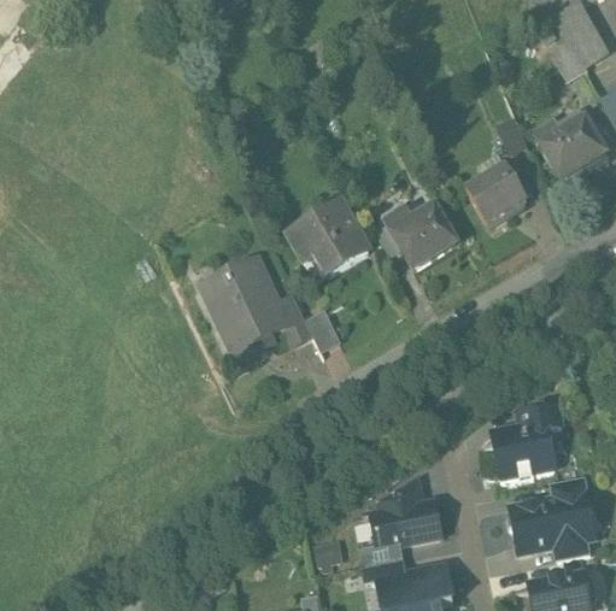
[(603,59),(574,9),(553,21),(565,42),(582,70),(603,59)]
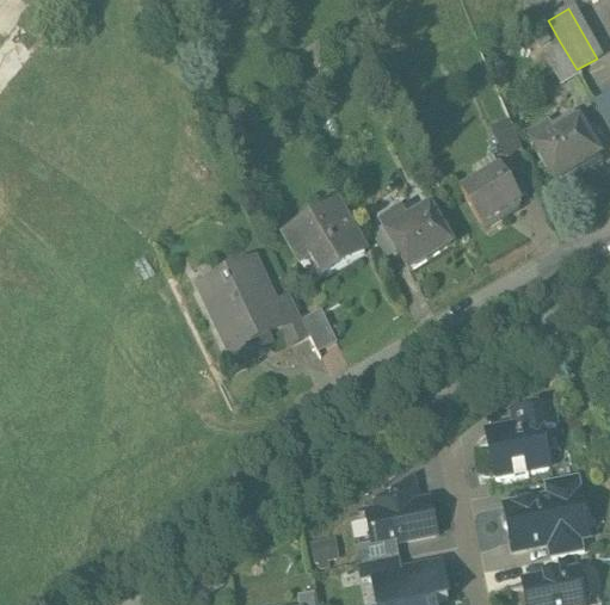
[(577,69),(560,42),(543,51),(560,79),(577,69)]
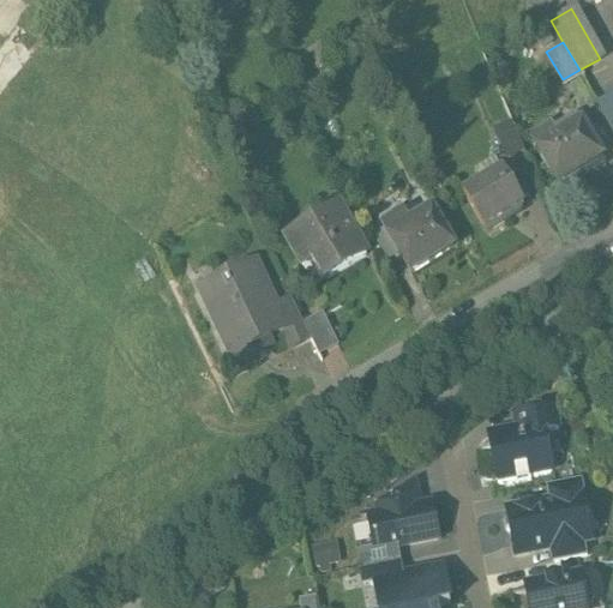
[(612,88),(596,98),(611,124),(612,122),(612,88)]
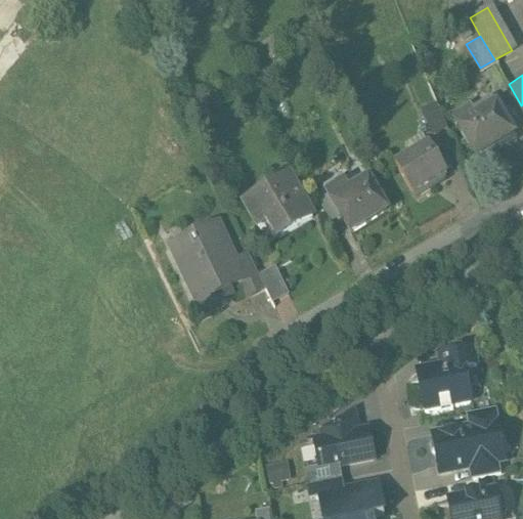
[(436,101),(421,107),(431,131),(446,125),(436,101)]
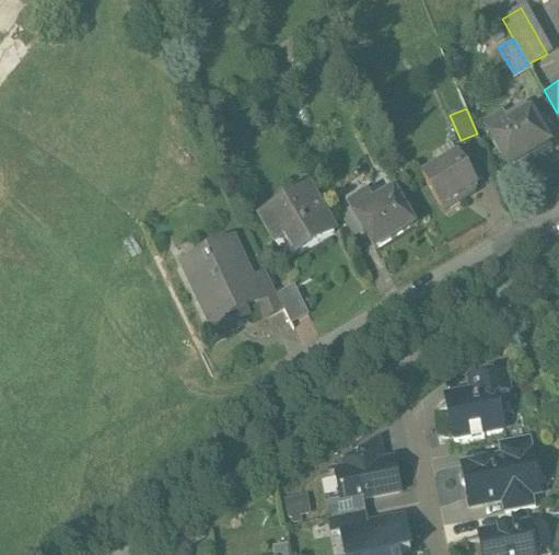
[(530,108),(489,131),(514,174),(532,163),(526,153),(548,140),(530,108)]
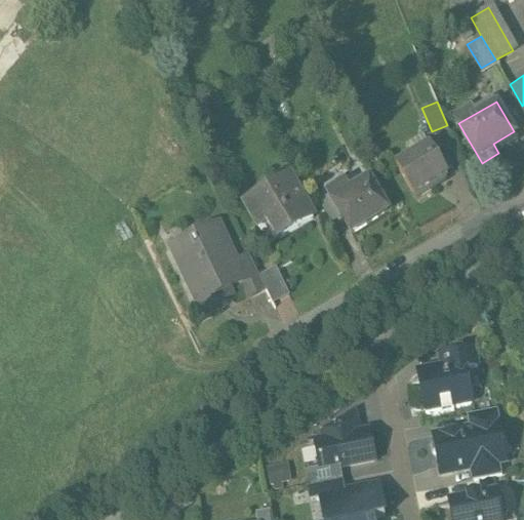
[(430,142),(396,162),(416,196),(435,185),(433,181),(447,172),(430,142)]
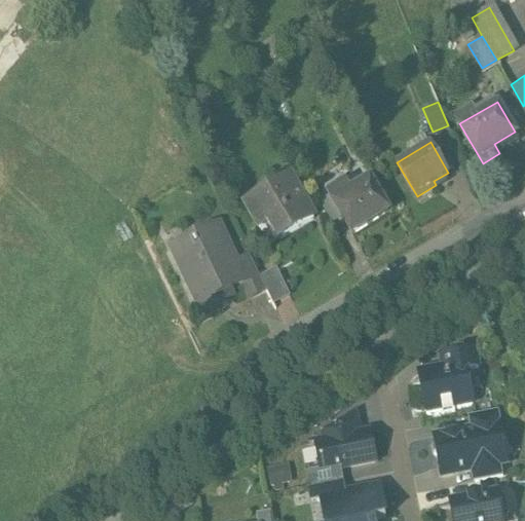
[(388,208),(369,176),(348,188),(352,193),(336,203),(352,230),(388,208)]
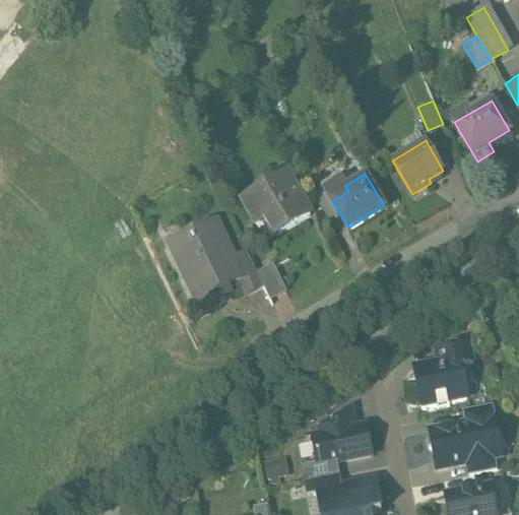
[(289,179),(255,197),(267,218),(276,236),(310,218),(289,179)]
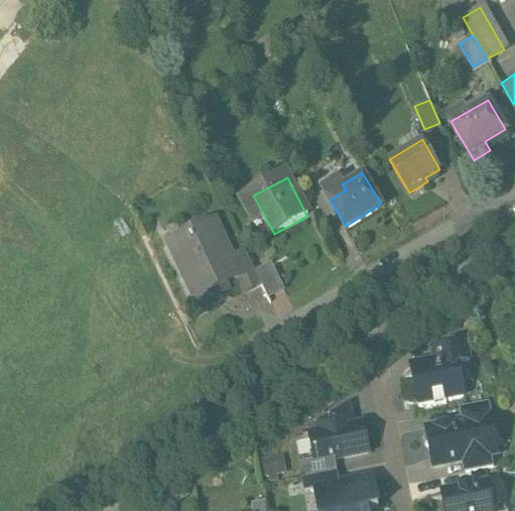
[(265,217),(253,196),(241,203),(252,224),(265,217)]
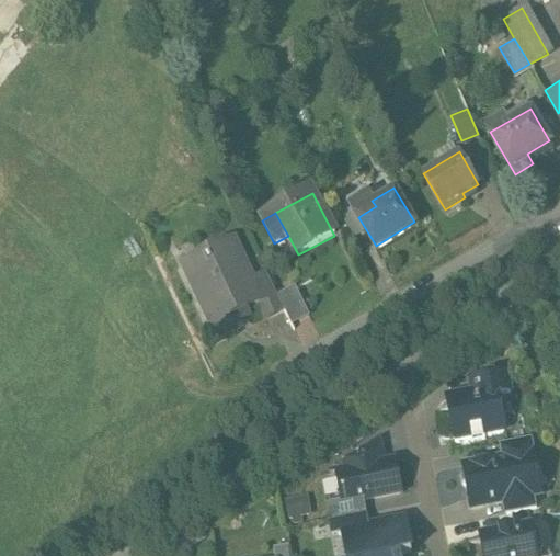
[(230,236),(183,259),(216,327),(247,311),(242,303),(255,296),(259,295),(250,275),(230,236)]
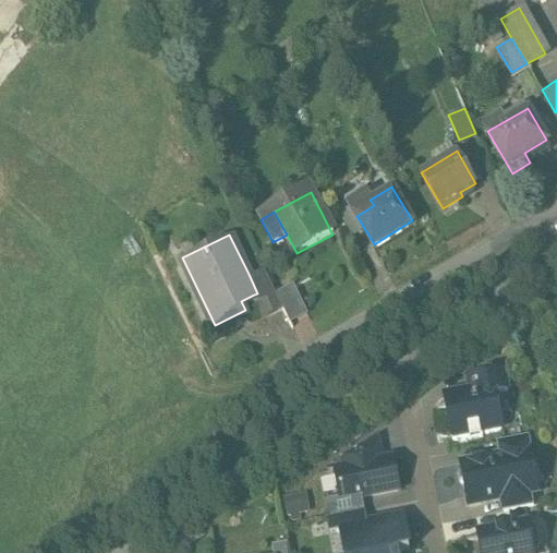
[(276,292),(264,267),(249,274),(257,293),(254,295),(262,310),(280,301),(276,292)]
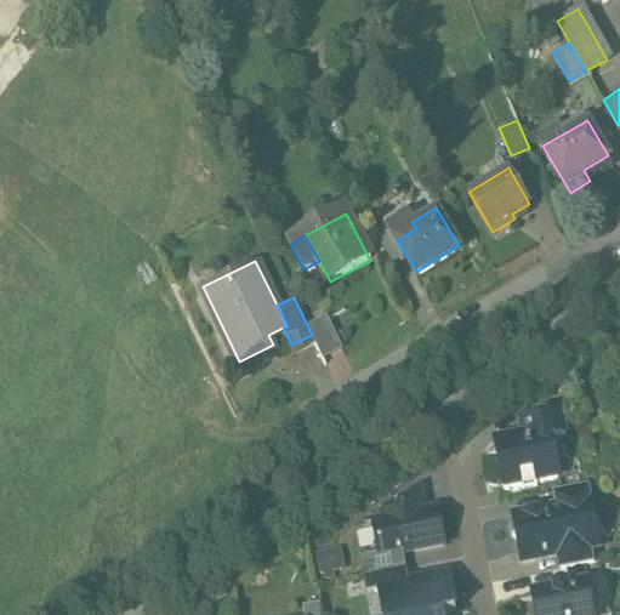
[(328,314),(307,325),(312,335),(320,352),(341,342),(328,314)]
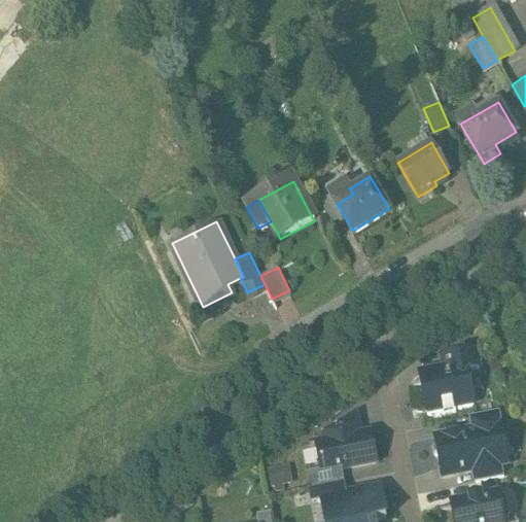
[(475,345),(441,351),(443,366),(465,361),(466,367),(479,364),(475,345)]
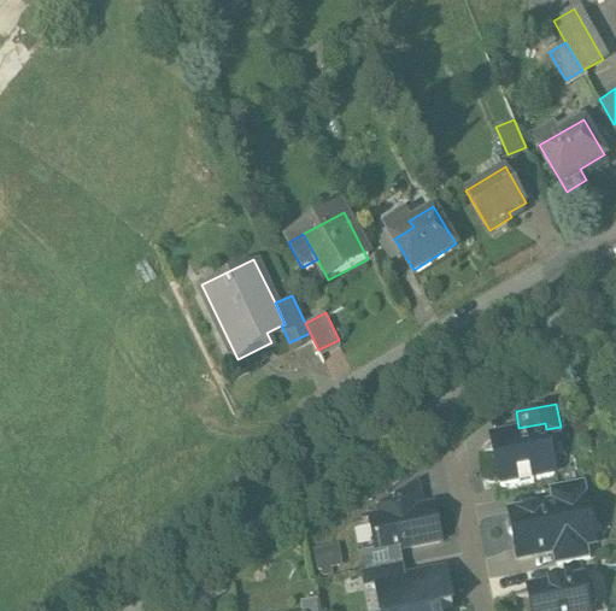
[(518,428),(491,433),(499,479),(516,475),(516,477),(532,475),(532,473),(553,468),(546,429),(545,423),(518,428)]
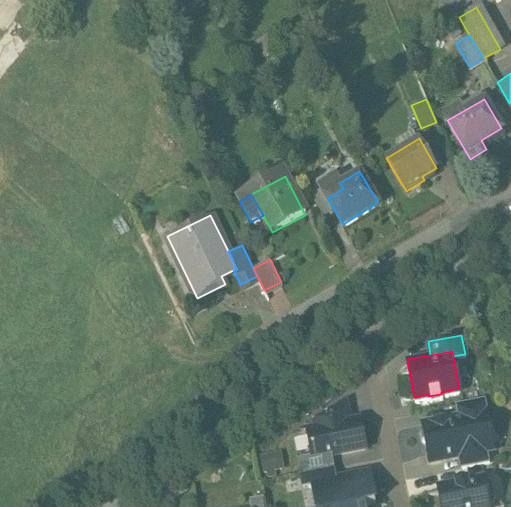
[(344,396),(313,414),(315,425),(348,419),(344,396)]
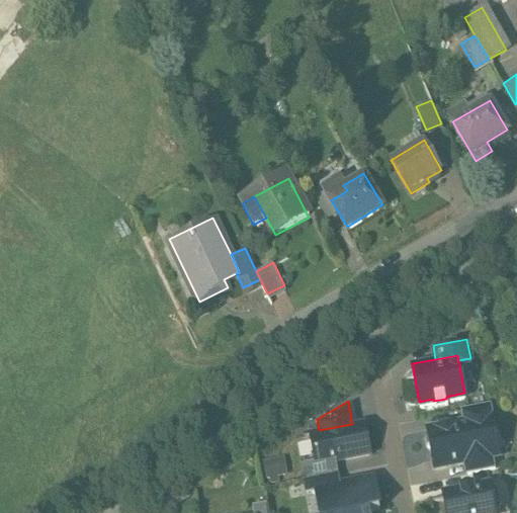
[(488,401),(461,406),(464,418),(490,413),(488,401)]
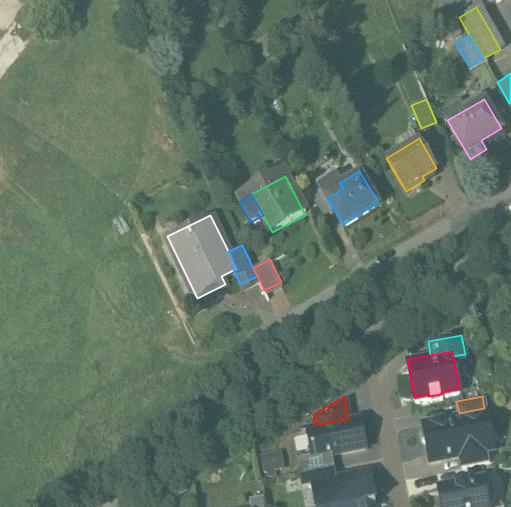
[(459,413),(421,420),(422,424),(420,427),(421,437),(425,439),(428,459),(459,453),(484,448),(481,434),(489,433),(488,431),(489,430),(492,426),(490,413),(485,410),(484,410),(484,408),(459,413)]
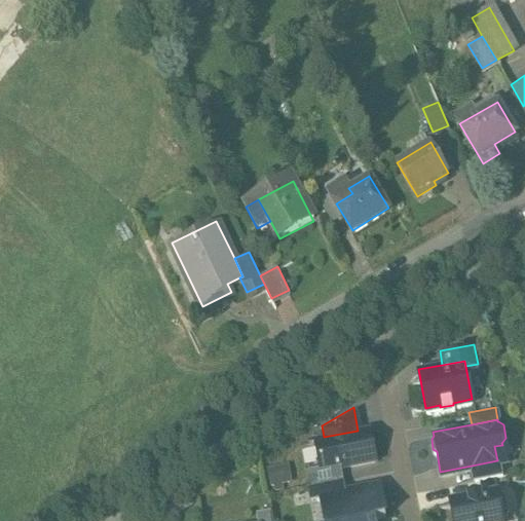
[(324,437),(314,439),(320,466),(321,468),(338,464),(374,457),(368,429),(358,431),(324,437)]
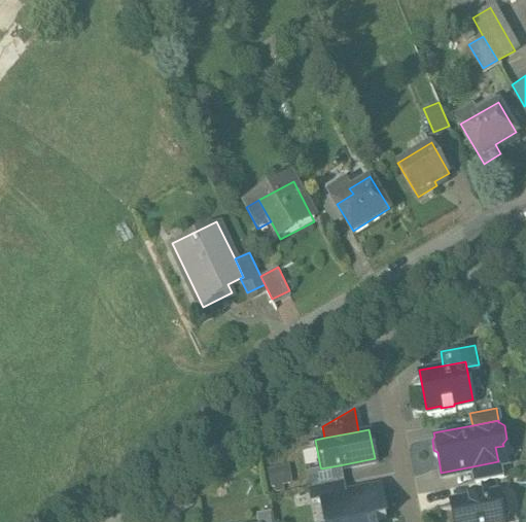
[(294,459),(271,461),(272,481),(296,479),(294,459)]
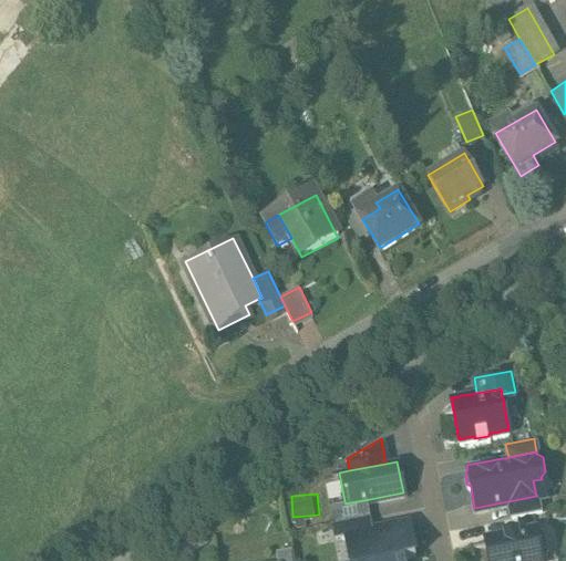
[(536,496),(508,501),(511,515),(538,509),(536,496)]
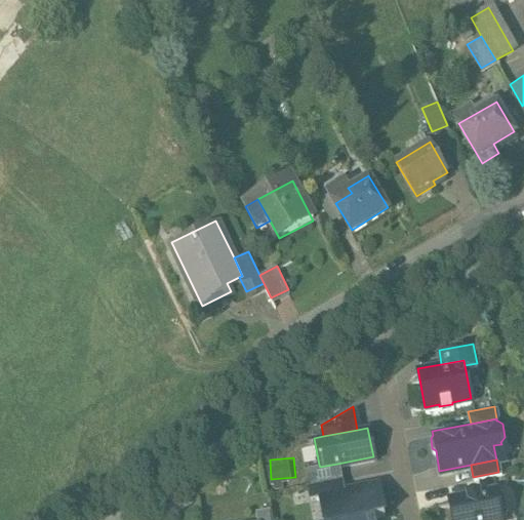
[(337,464),(320,467),(319,465),(309,467),(312,481),(339,476),(337,464)]
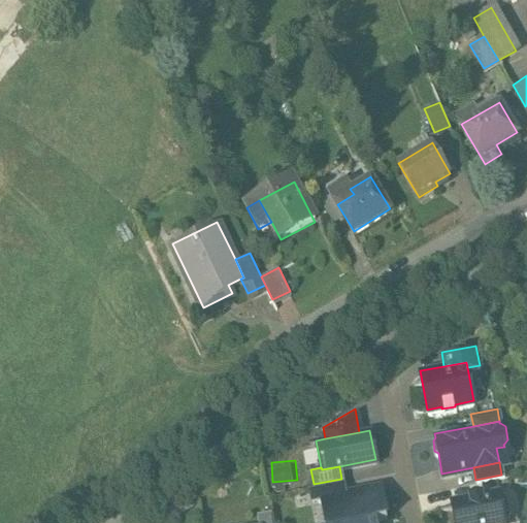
[(314,484),(308,485),(310,499),(321,496),(321,495),(343,491),(341,479),(314,484)]
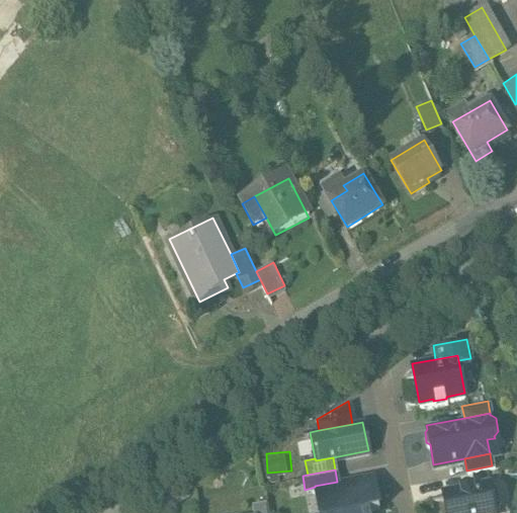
[(337,482),(315,486),(315,487),(318,501),(325,506),(326,512),(346,512),(366,509),(378,507),(372,475),(337,482)]
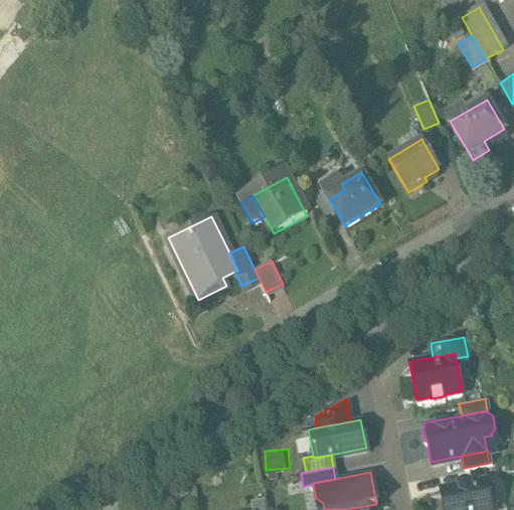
[(486,478),(440,487),(444,509),(491,509),(492,509),(496,501),(493,484),(486,478)]
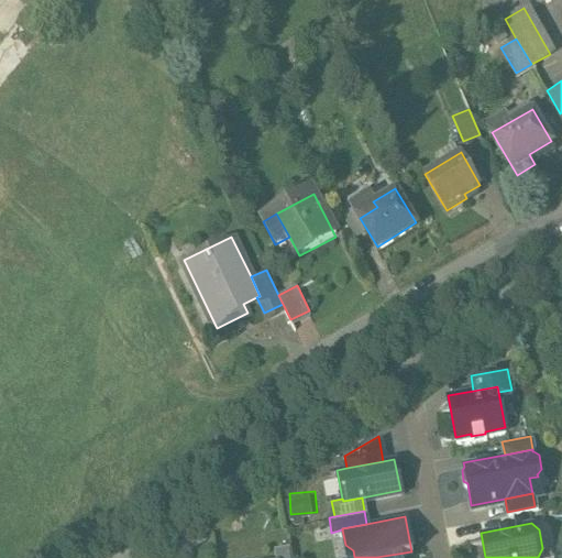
[(291,557),(289,543),(273,546),(275,557),(291,557)]
